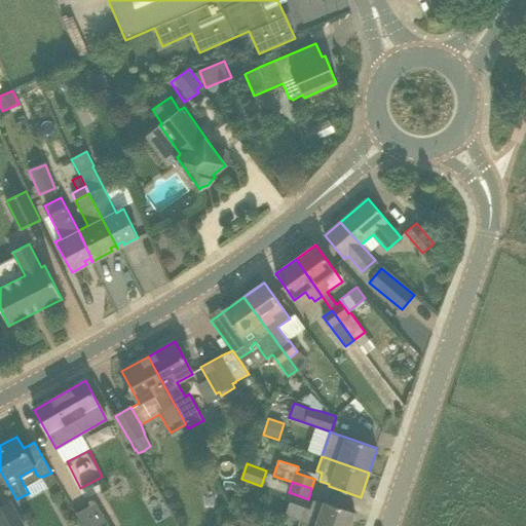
[(263,525),(261,525),(262,524),(239,517),(245,501),(231,497),(221,525),(263,525)]
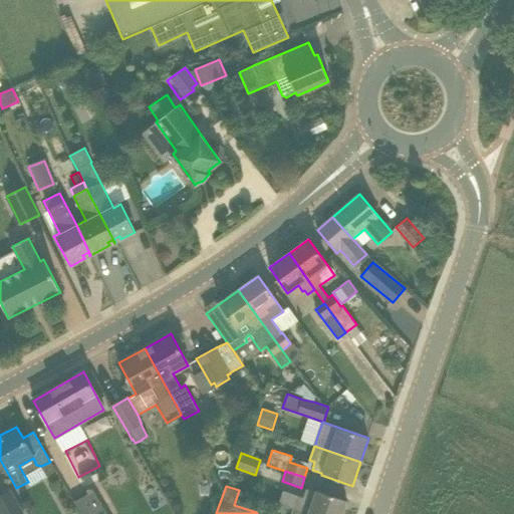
[(309,513),(342,513),(347,501),(317,490),(316,492),(306,488),(303,497),(298,496),(294,509),(309,513)]
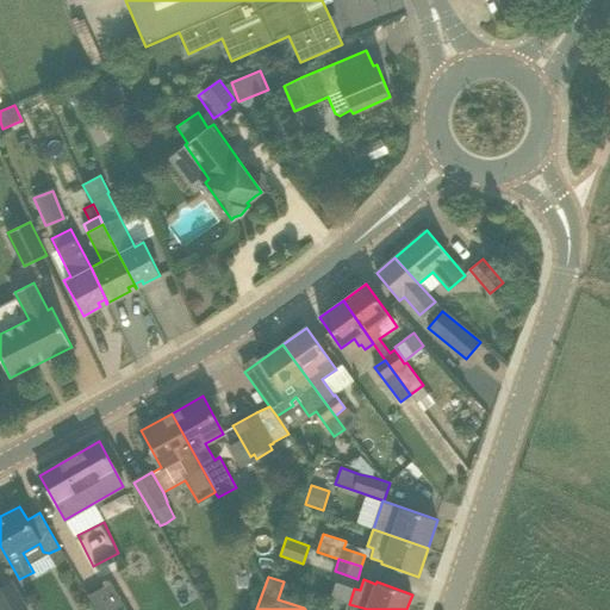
[(27,609),(12,582),(0,589),(0,609),(27,609)]
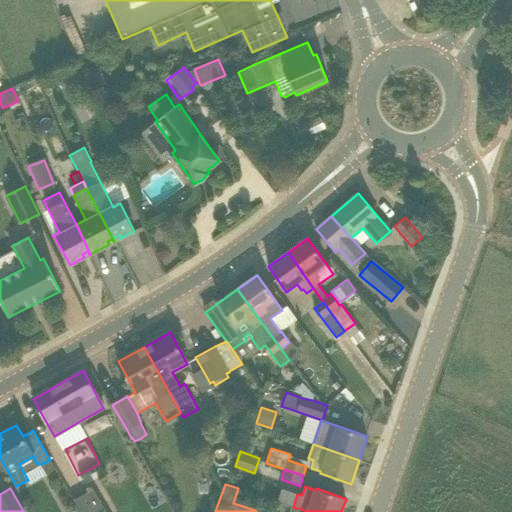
[(81,511),(97,511),(104,508),(94,489),(74,500),(81,511)]
